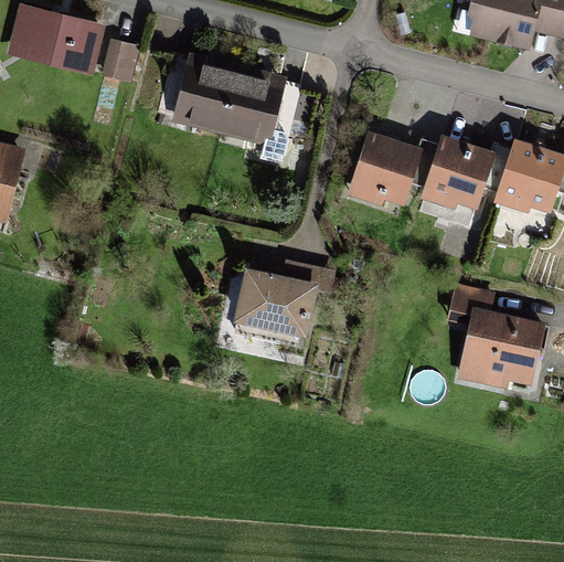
[(478,0),(470,31),(528,46),(532,29),(561,36),(563,24),(563,0),(478,0)]
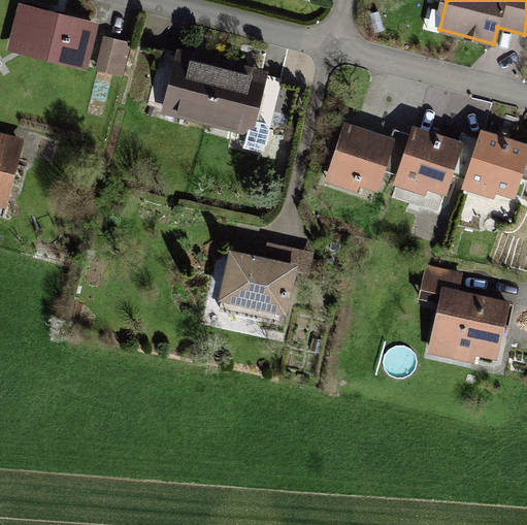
[(101,28),(18,5),(6,46),(90,69),(101,28)]
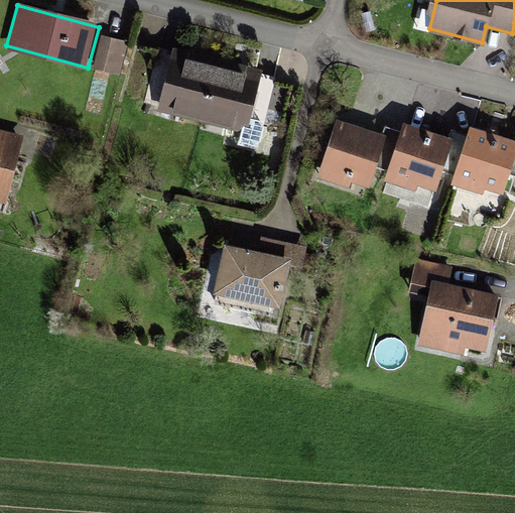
[(126,40),(108,34),(98,67),(116,72),(126,40)]
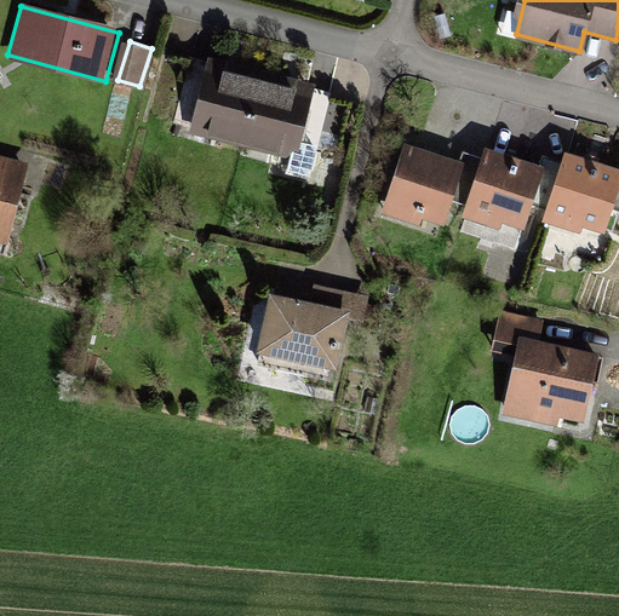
[(273,64),(217,49),(196,121),(251,137),(273,64)]
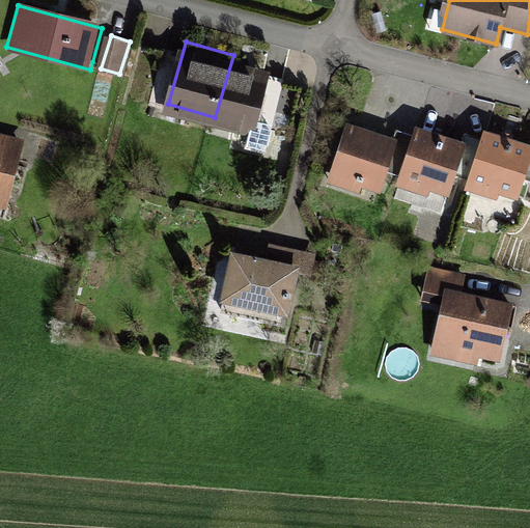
[(281,70),(233,55),(215,117),(262,132),(281,70)]
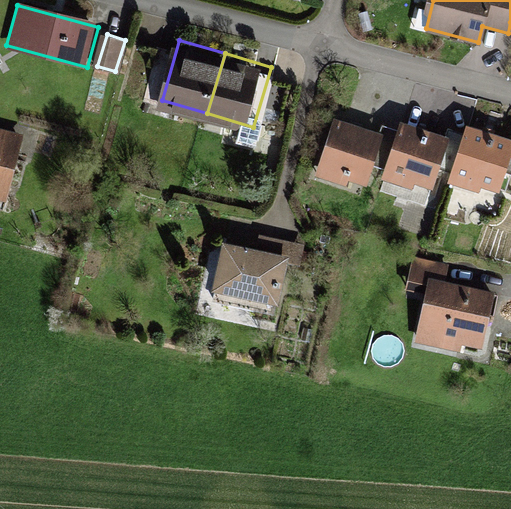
[(383,134),(333,120),(317,176),(367,190),(383,134)]
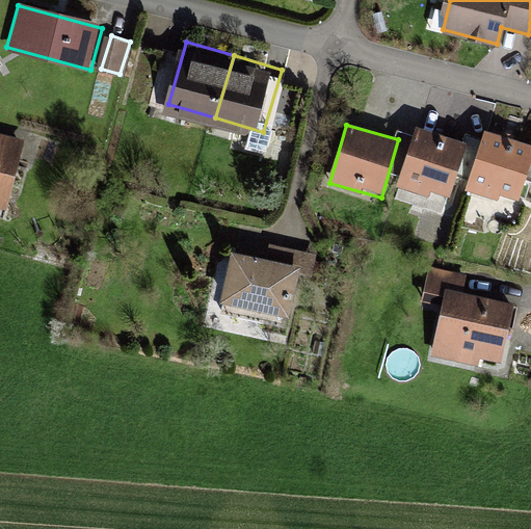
[(465,142),(414,127),(396,185),(448,201),(465,142)]
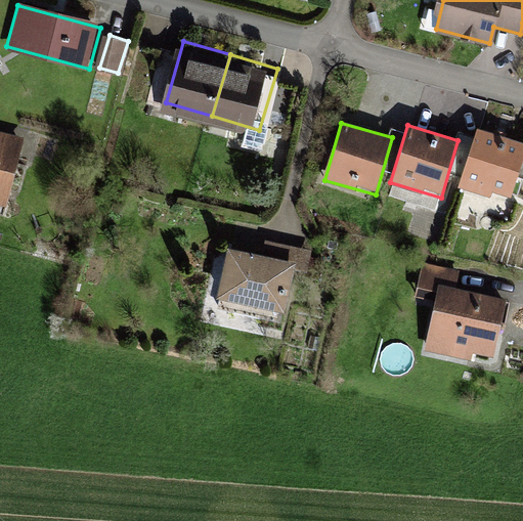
[(522,142),(475,129),(459,186),(510,201),(522,154),(522,142)]
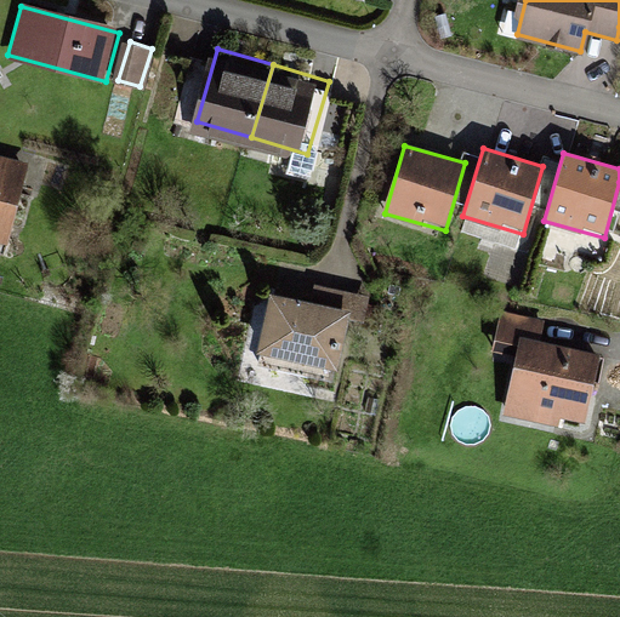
[(0,155),(0,246),(0,247),(21,160),(0,155)]
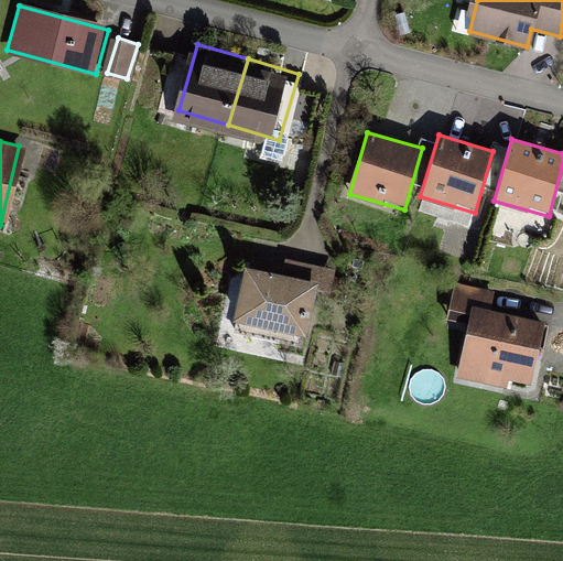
[(248,270),(239,323),(305,334),(313,289),(332,293),(336,269),(287,259),(283,276),(248,270)]
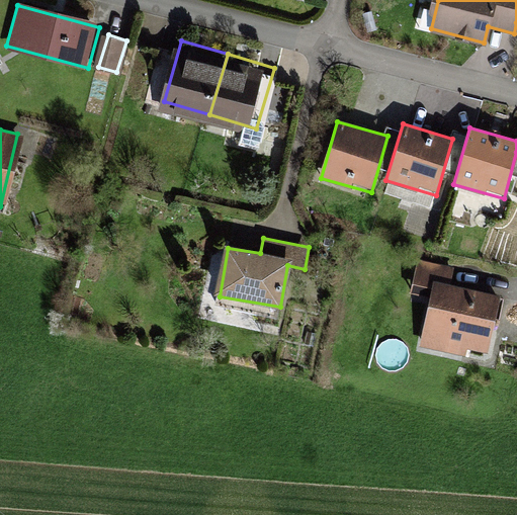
[(452,269),(418,263),(412,292),(430,295),(421,341),(487,355),(499,296),(449,285),(452,269)]
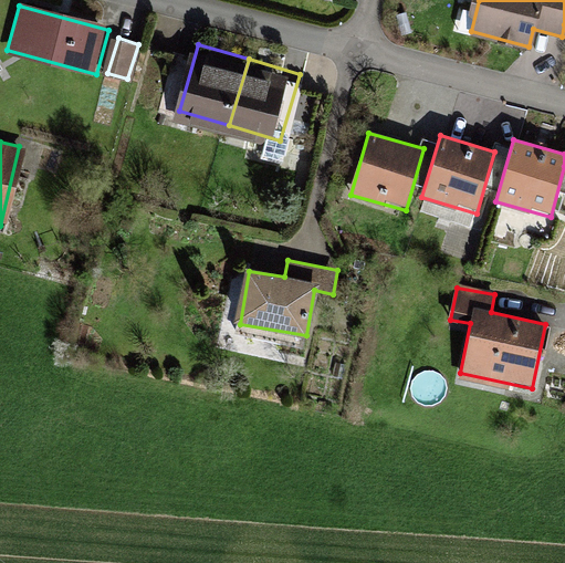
All buildings are outlined.
